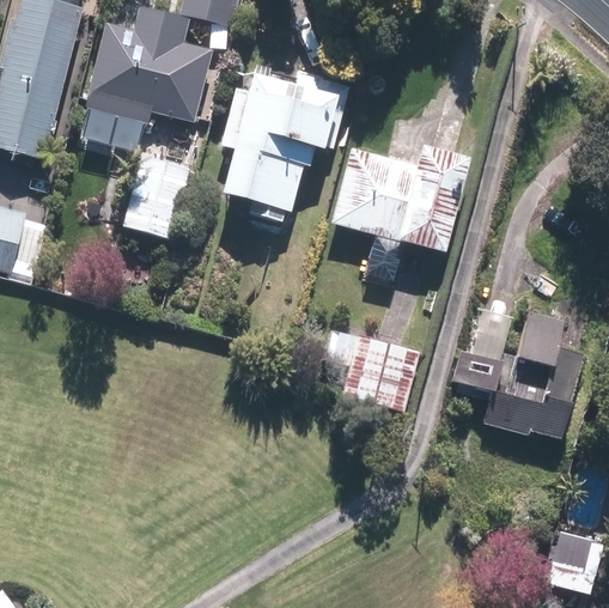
[(0,81),(0,147),(46,158),(50,135),(55,137),(59,120),(56,120),(81,8),(44,0),(22,0),(17,20),(11,19),(0,68),(0,70),(2,71),(0,81)]
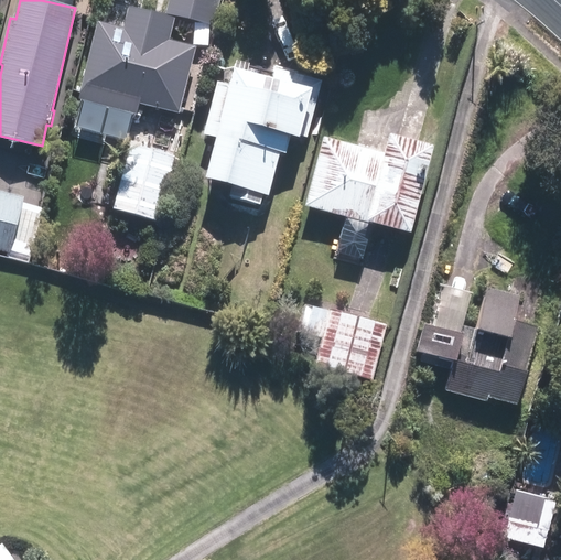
[(77,98),(137,114),(140,103),(180,112),(195,45),(96,21),(77,98)]
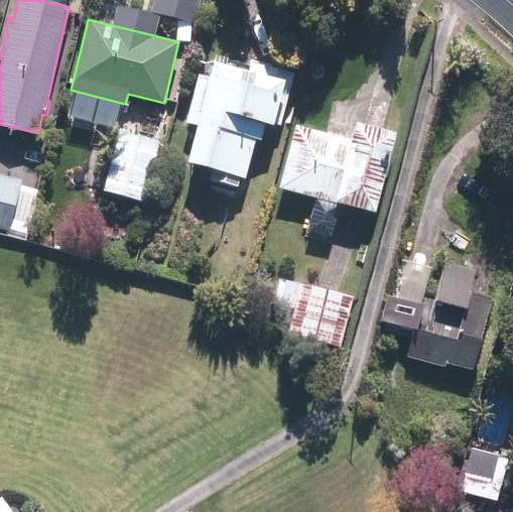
[(209,179),(238,187),(241,178),(246,179),(256,138),(259,139),(263,125),(271,127),(273,122),(282,124),(295,73),(251,61),(248,72),(211,61),(207,76),(199,73),(185,123),(196,125),(185,163),(212,170),(209,179)]
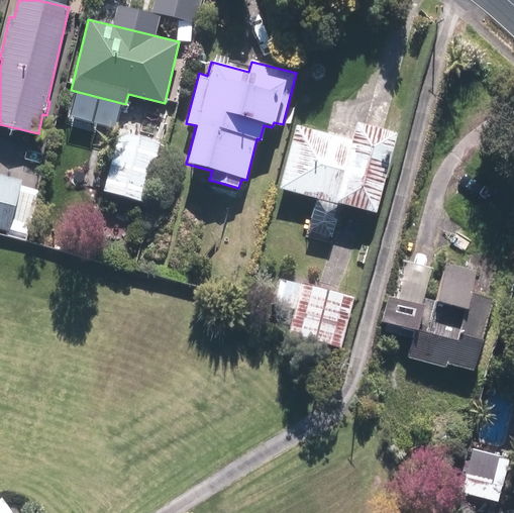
[(279,188),(376,213),(397,132),(354,122),(350,138),(296,124),(279,188)]
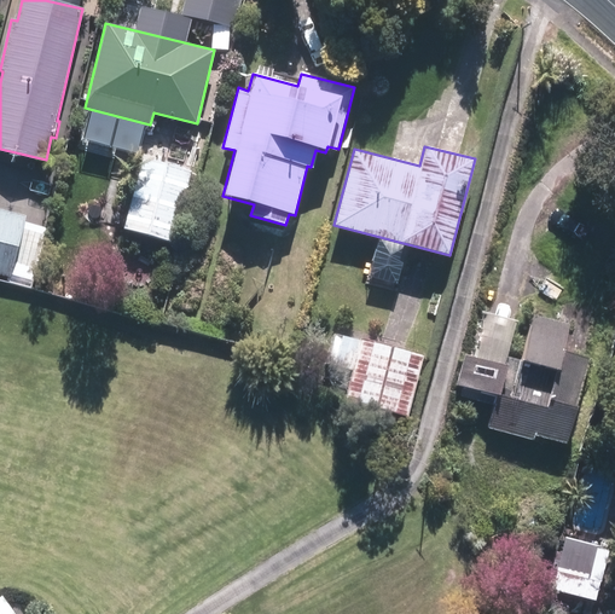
[(123,227),(174,239),(192,169),(141,157),(123,227)]
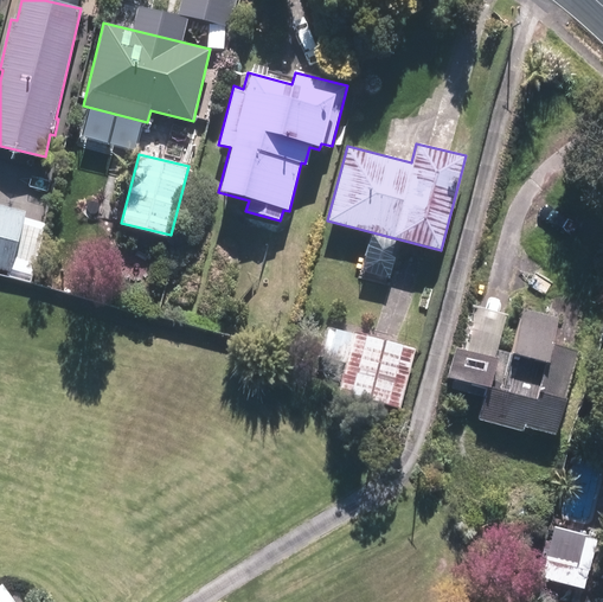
[(0,266),(33,274),(46,221),(24,216),(26,210),(0,203),(0,266)]
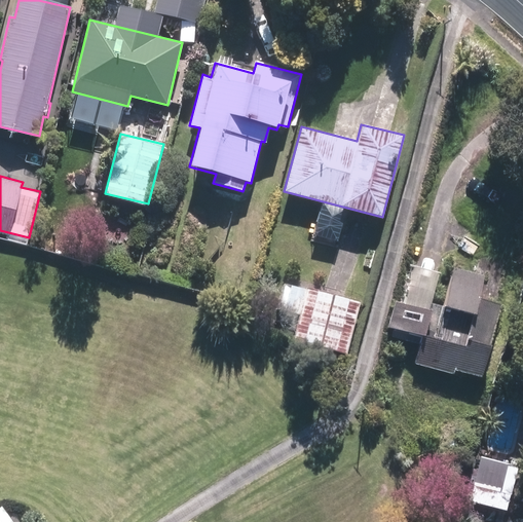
[(455,369),(481,376),(500,304),(477,298),(484,274),(454,267),(435,337),(423,334),(440,274),(410,266),(401,302),(397,300),(389,328),(422,336),(415,363),(454,373),(455,369)]
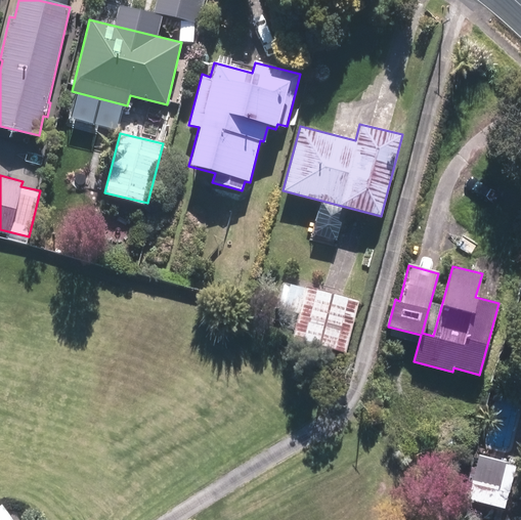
[(292,339),(348,352),(360,299),(285,280),(278,307),(298,312),(292,339)]
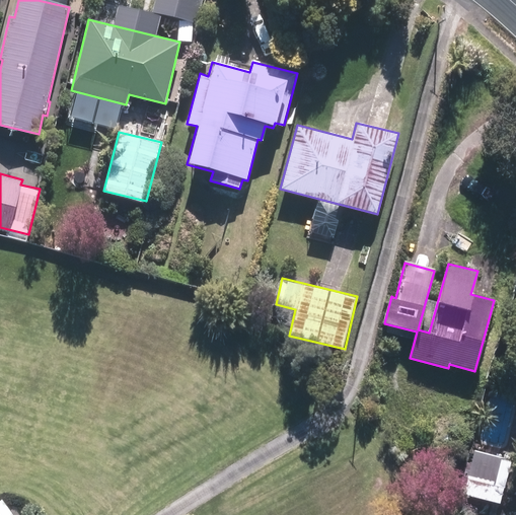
[(481,415),(491,418),(496,395),(487,393),(481,415)]
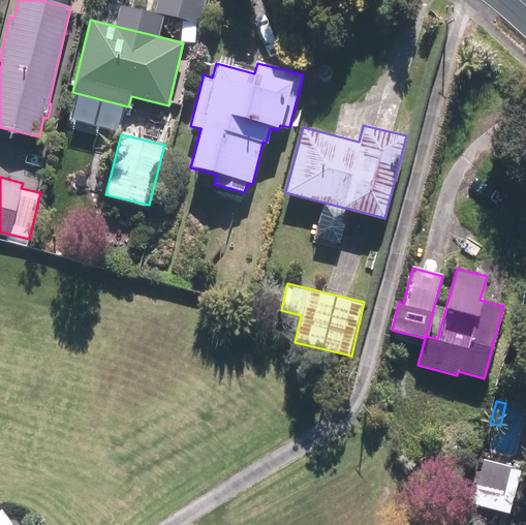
[(478,485),(515,495),(522,471),(486,461),(478,485)]
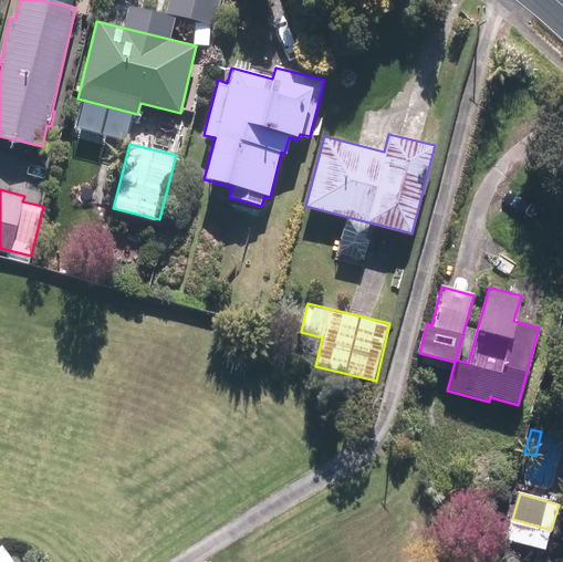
[(0,561),(22,561),(4,539),(0,542),(0,561)]
